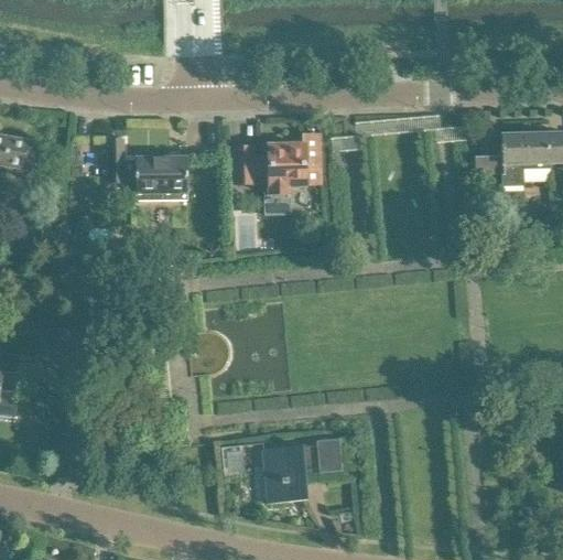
[(479,154),(474,154),(474,171),(500,171),(500,184),(523,183),(522,168),(549,167),(549,161),(562,160),(562,131),(500,133),(494,135),(494,128),(479,128),(479,154)]
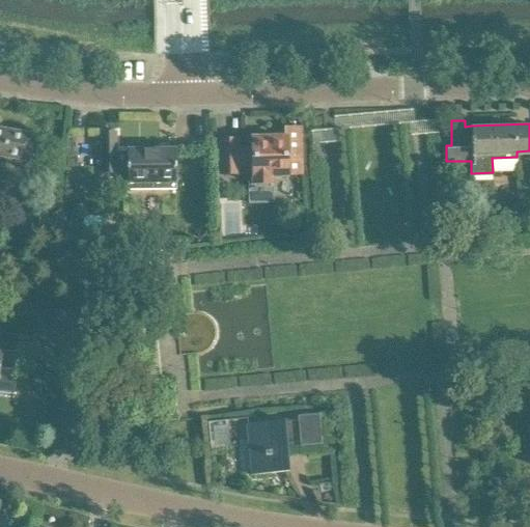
[(0,155),(28,160),(33,131),(0,125),(0,155)]
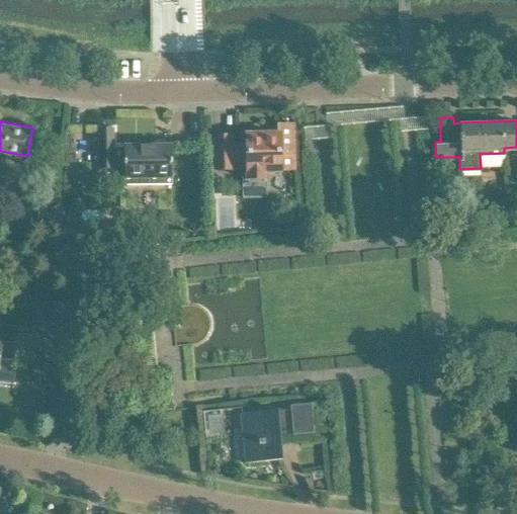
[(231,133),(213,133),(214,167),(231,167),(231,159),(246,159),(247,177),(241,177),(241,185),(242,185),(242,195),(265,194),(265,179),(265,178),(263,178),(263,169),(293,168),(292,121),(277,122),(277,132),(246,132),(246,142),(231,143),(231,133)]
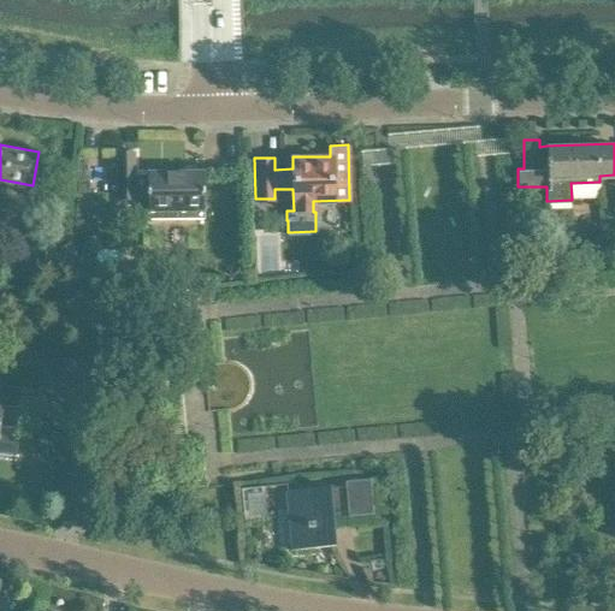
[(134,149),(116,149),(117,197),(135,197),(136,195),(147,195),(147,217),(203,217),(203,170),(147,171),(147,172),(134,172),(134,149)]
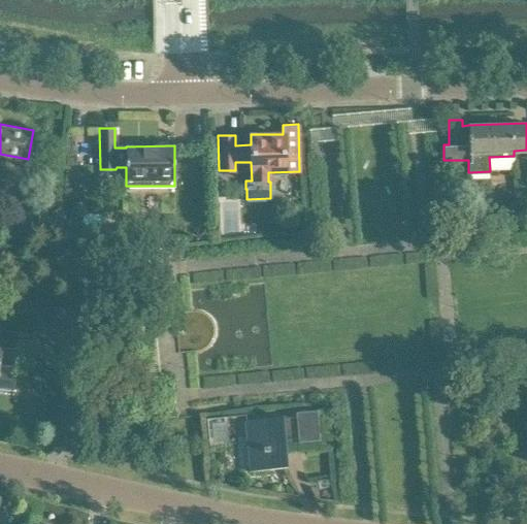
[(75,172),(64,172),(63,186),(74,187),(75,172)]
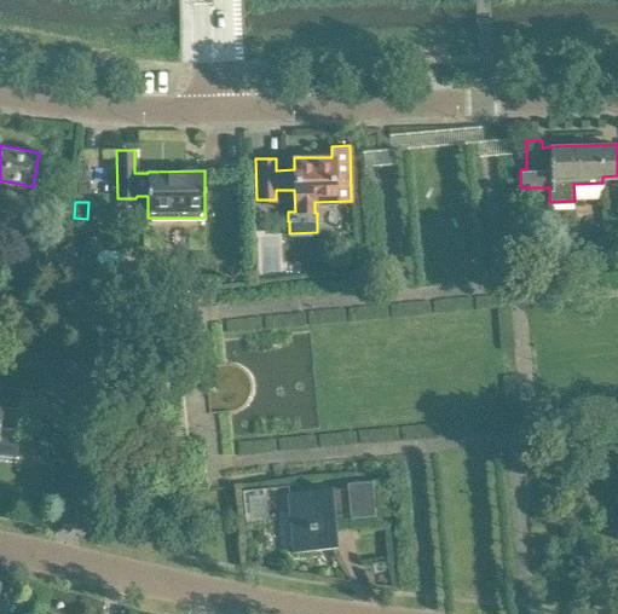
[(21,406),(23,388),(0,384),(0,453),(15,456),(18,428),(0,424),(0,413),(1,404),(21,406)]
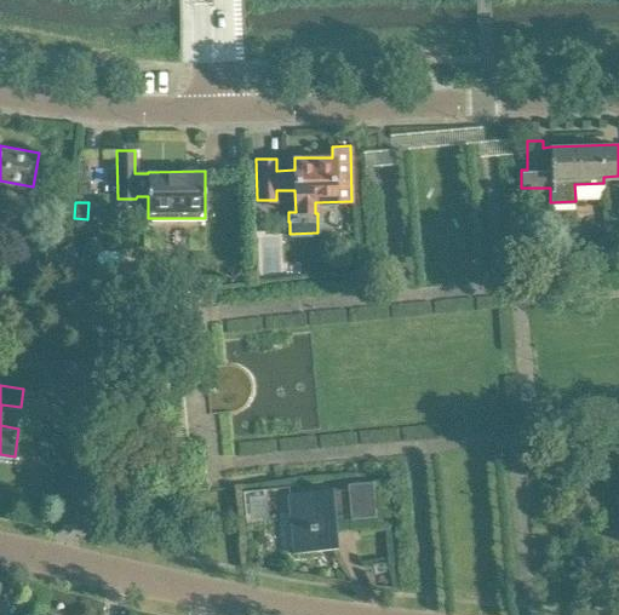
[(371,481),(347,483),(350,517),(374,516),(371,481)]
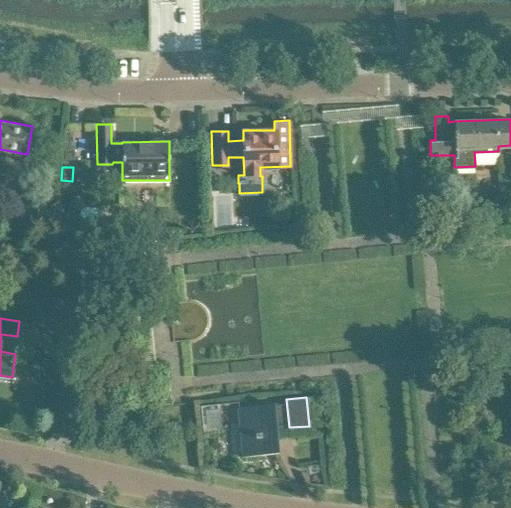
[(276,403),(235,406),(239,456),(278,452),(276,435),(275,429),(289,427),(286,399),(283,399),(283,402),(276,403)]
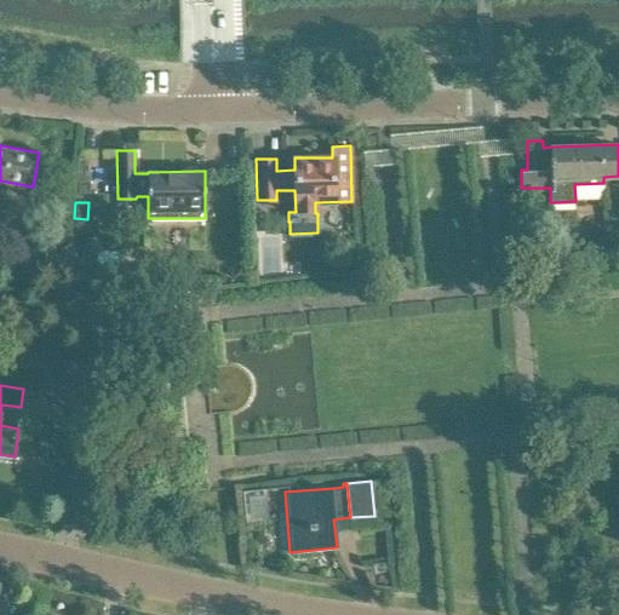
[(251,516),(268,515),(265,493),(248,494),(251,516)]
